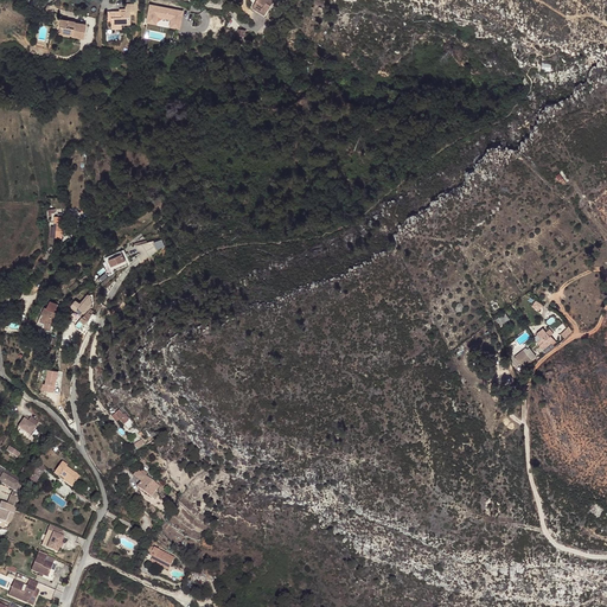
[(255,0),(251,6),(264,14),(273,0),(255,0)]
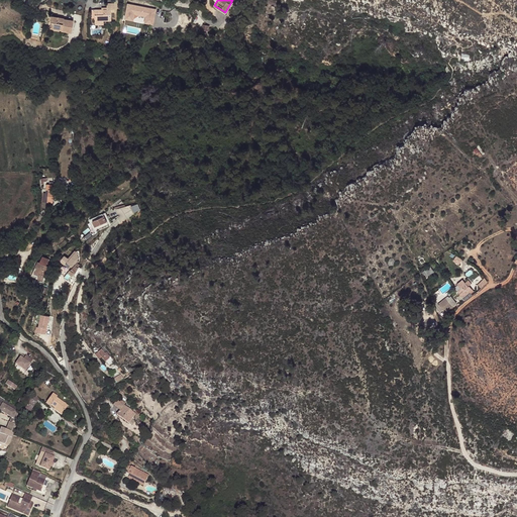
[(111,19),(110,10),(113,10),(113,9),(112,2),(105,3),(105,8),(94,9),(94,21),(103,20),(111,19)]
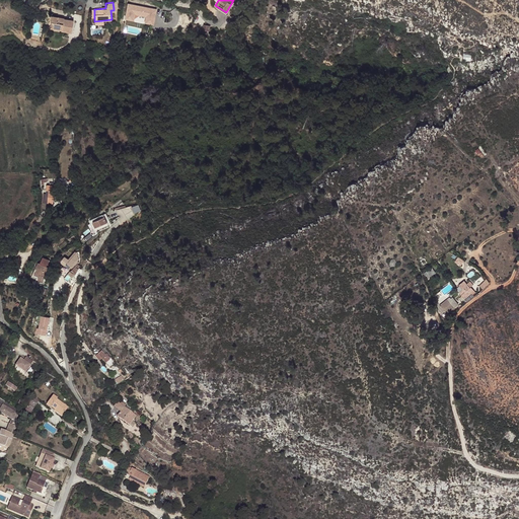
[(156,24),(159,8),(130,3),(127,19),(137,21),(138,15),(147,16),(146,22),(156,24)]
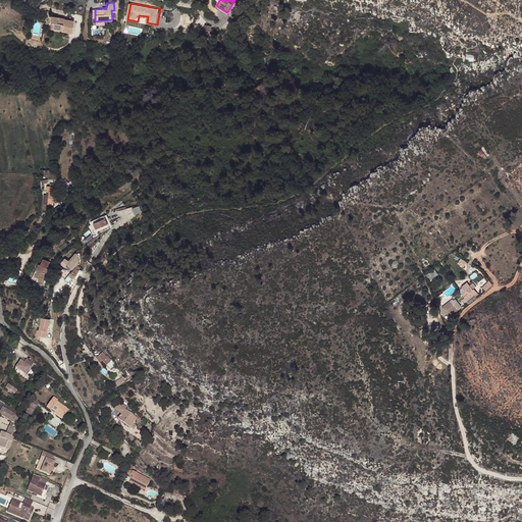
[(71,33),(73,21),(63,19),(64,19),(51,16),(50,22),(52,22),(51,29),(58,30),(59,29),(61,29),(61,31),(61,32),(71,33)]
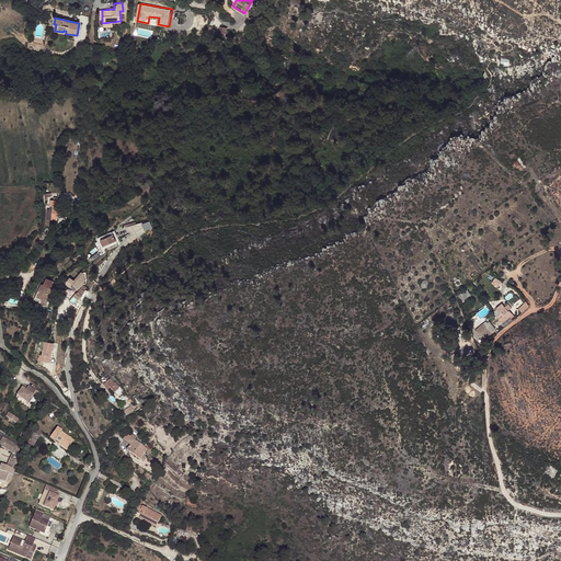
[(500,65),(507,66),(508,57),(500,56),(500,65)]
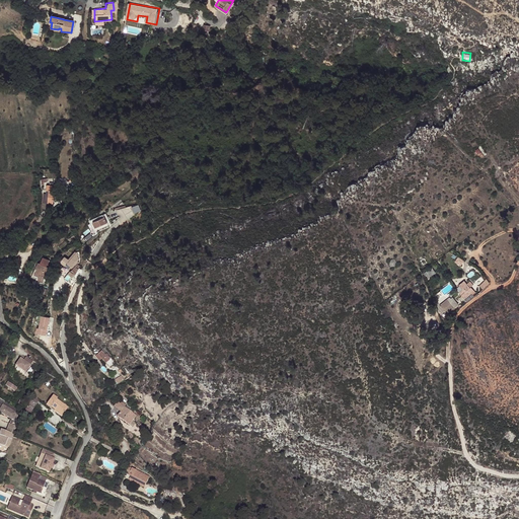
[(48,203),(53,204),(55,186),(46,184),(46,190),(49,191),(48,203)]
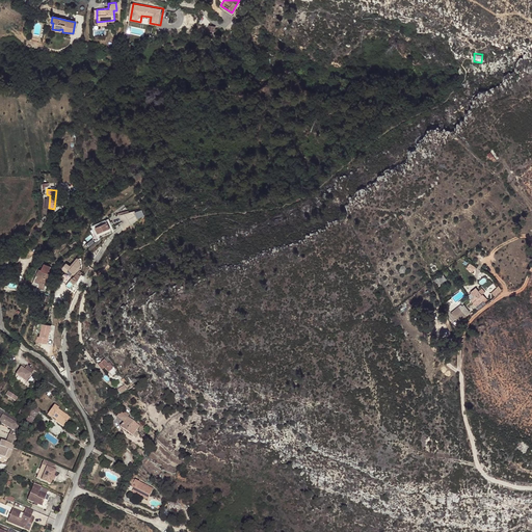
[(137,212),(127,212),(128,224),(138,223),(137,212)]
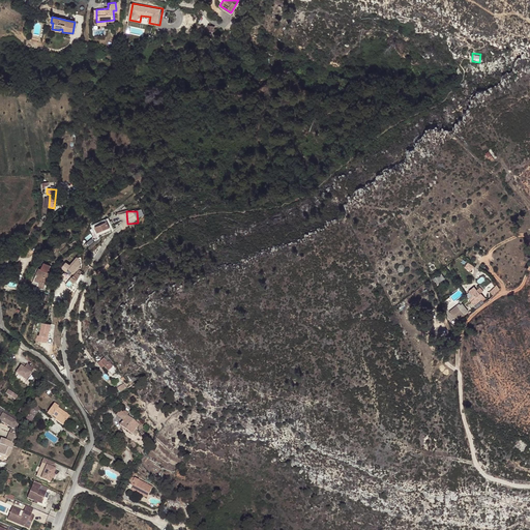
[(109,228),(112,227),(108,217),(91,225),(94,232),(96,231),(94,226),(106,222),(109,228)]
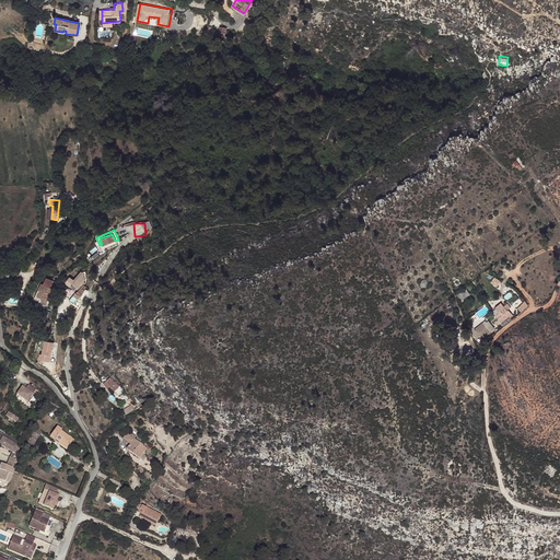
[(118,242),(118,240),(115,241),(112,234),(100,238),(102,244),(100,245),(101,249),(118,242)]
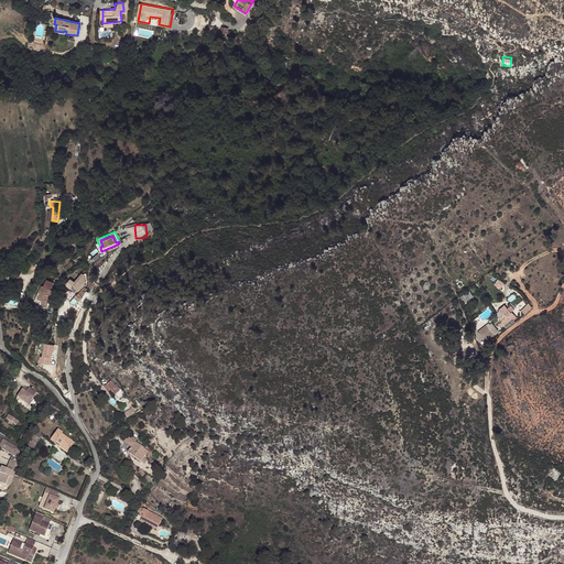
[(76,300),(79,302),(83,304),(84,304),(87,297),(86,296),(87,294),(85,292),(86,288),(84,286),(86,284),(84,273),(76,283),(71,279),(69,279),(66,282),(66,284),(66,285),(69,289),(71,289),(73,286),(76,290),(74,293),(76,295),(75,296),(75,299),(76,300)]
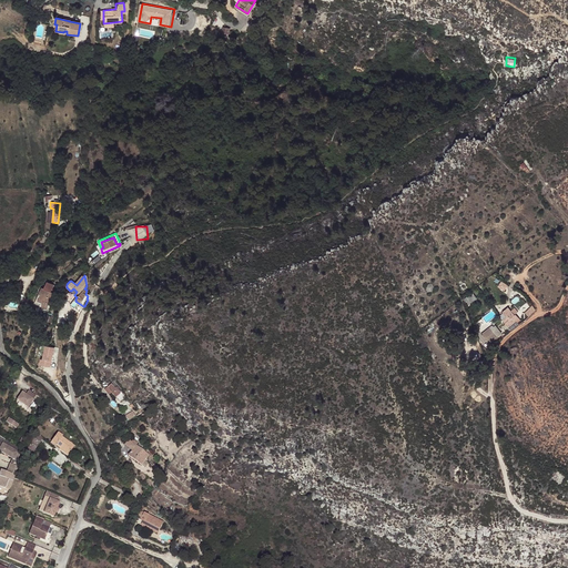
[(46,281),(42,288),(46,290),(50,291),(53,283),(46,281)]
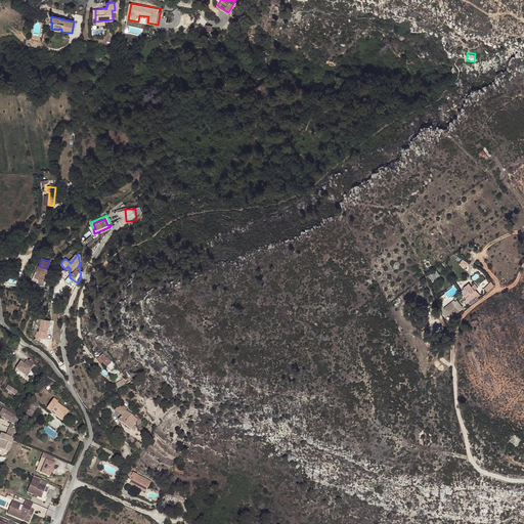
[(465,268),(468,263),(462,259),(459,263),(465,268)]
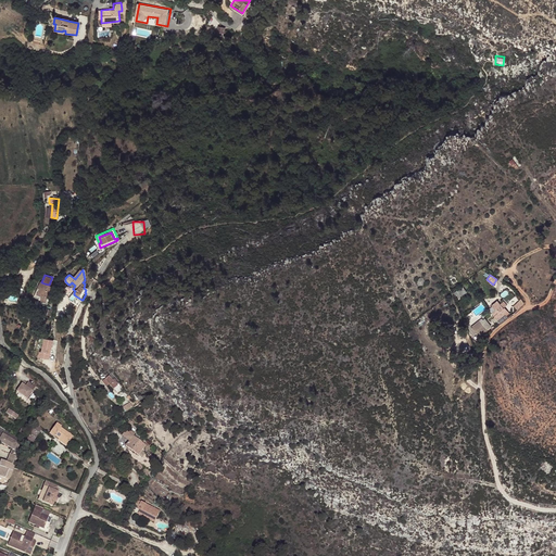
[(35,295),(39,297),(41,298),(41,300),(46,301),(48,297),(50,290),(39,286),(35,295)]
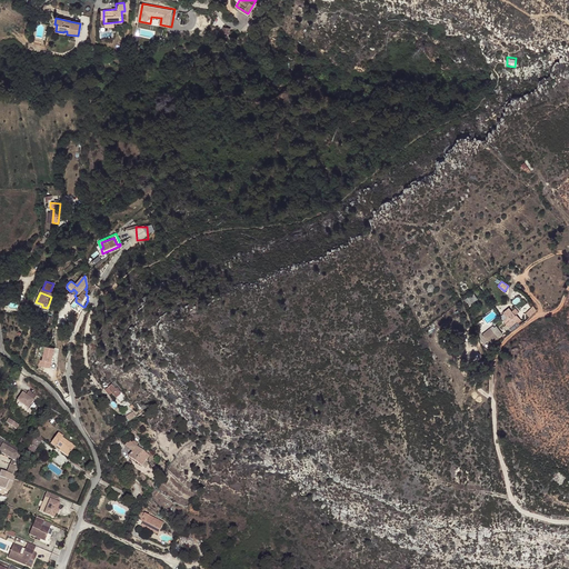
[(465,298),(469,305),(478,299),(473,292),(465,298)]
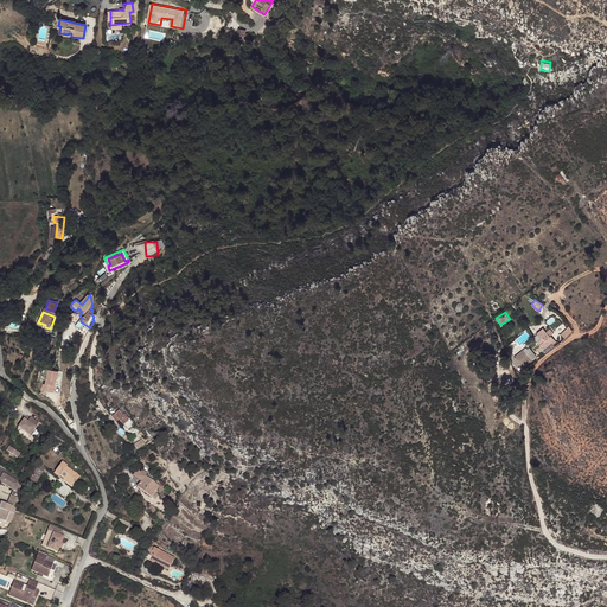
[(543,345),(548,352),(553,346),(555,344),(554,342),(556,338),(553,333),(551,333),(549,331),(548,331),(544,326),(538,331),(542,337),(538,340),(543,345)]
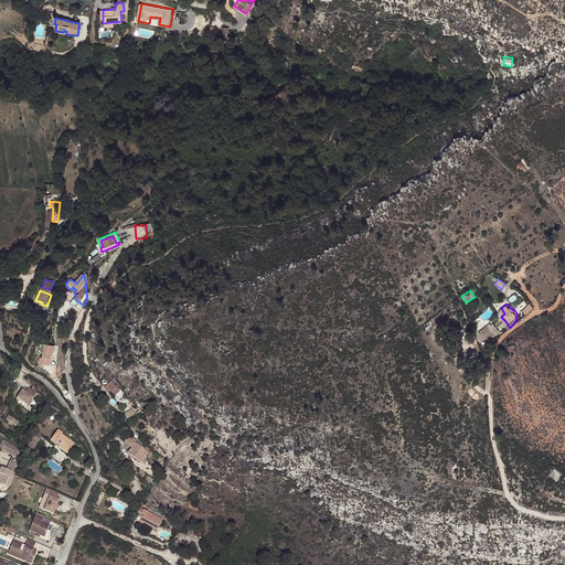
[(526,315),(533,308),(529,304),(521,310),(526,315)]
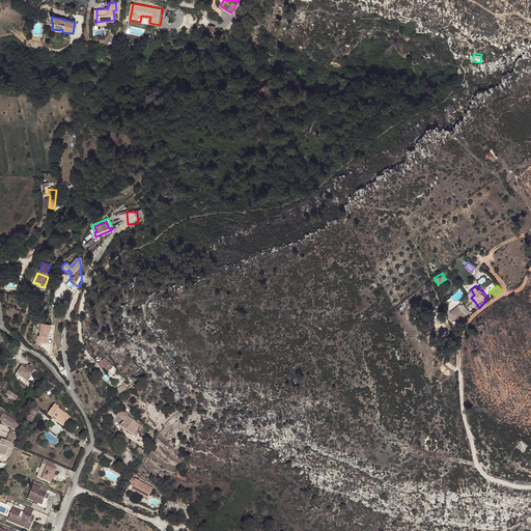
[(458,304),(451,310),(458,319),(469,311),(464,305),(462,303),(458,305),(458,304)]
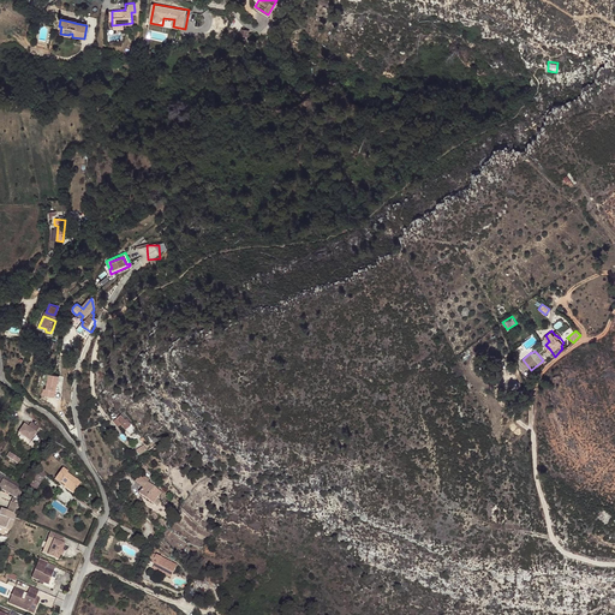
[(49,395),(54,396),(60,383),(51,380),(42,399),(47,401),(49,395)]
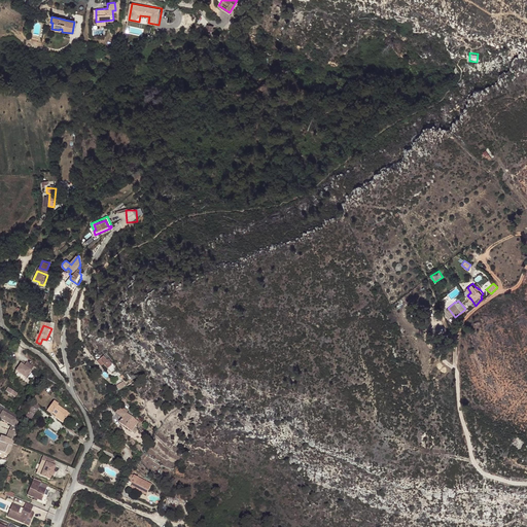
[(110,370),(113,367),(104,356),(98,361),(105,371),(108,367),(110,370)]
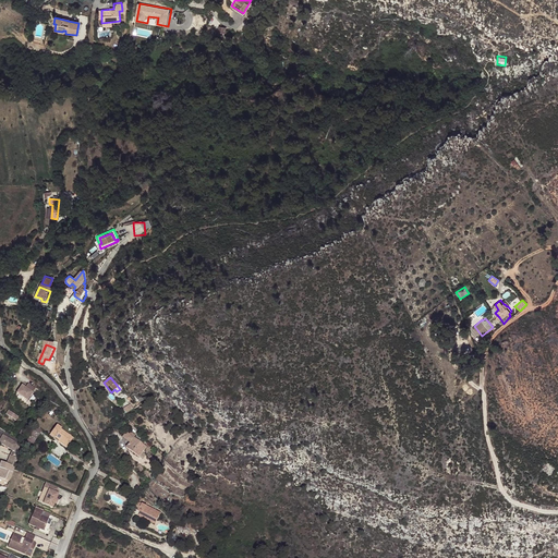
[(35,388),(28,384),(25,387),(22,385),(16,393),(27,400),(35,388)]
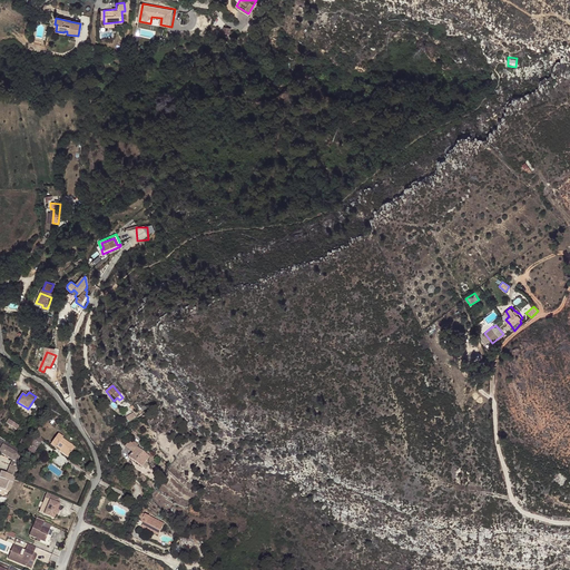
[(3,421),(16,430),(18,425),(6,416),(3,421)]
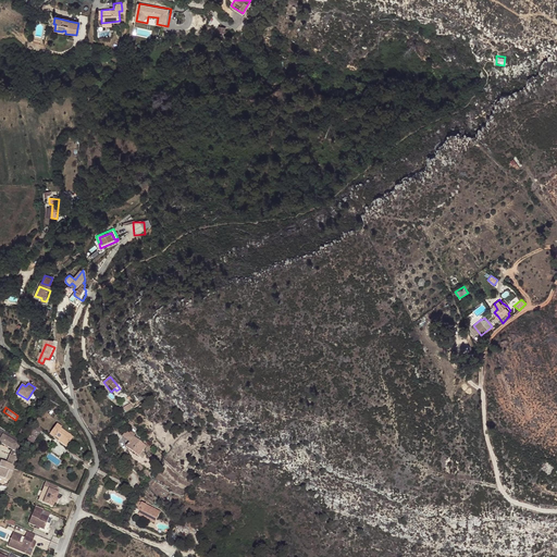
[(41,430),(36,424),(29,433),(31,433),(28,437),(26,442),(31,445),(41,430)]
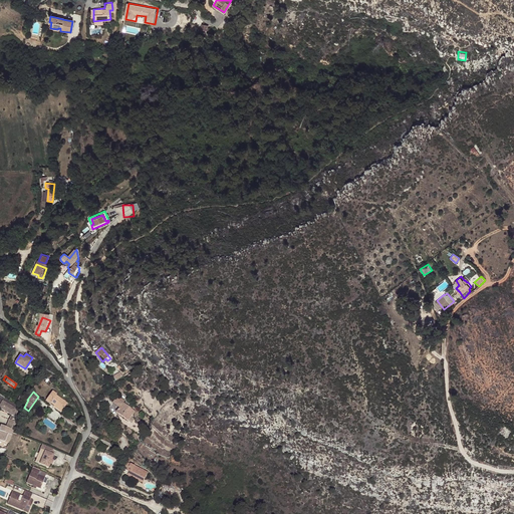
[(55,395),(56,395),(51,392),(45,400),(49,403),(48,404),(49,405),(49,404),(55,395)]
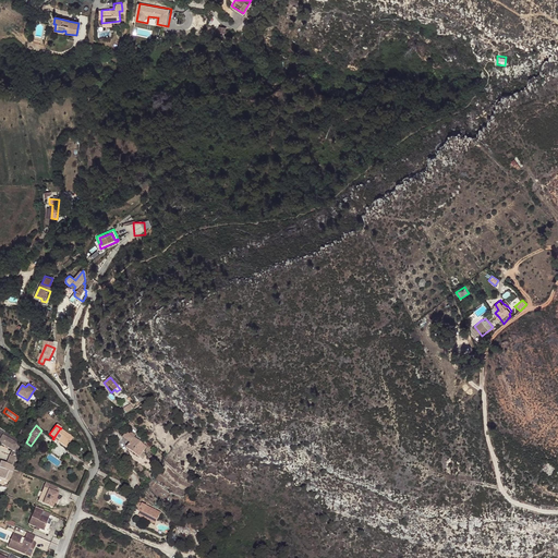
[(60,428),(53,438),(55,439),(56,437),(59,439),(57,441),(64,447),(68,443),(64,440),(69,435),(60,428)]
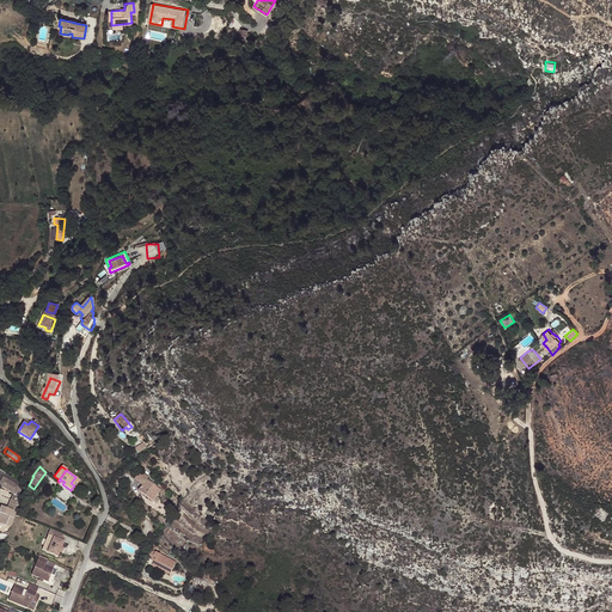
[(5,472),(0,481),(0,485),(19,497),(22,483),(5,472)]
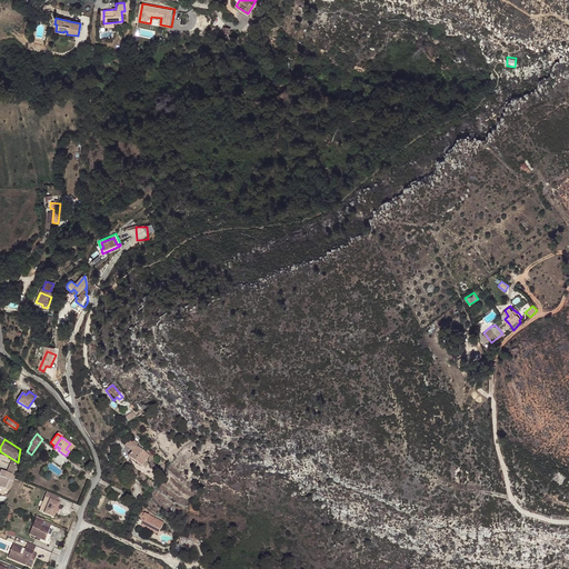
[(142,465),(149,453),(136,446),(129,456),(142,465)]
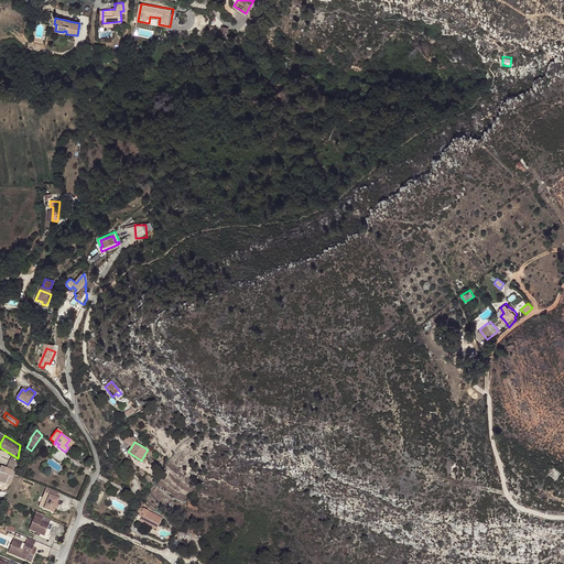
[(6,484),(13,486),(20,462),(11,459),(9,467),(3,465),(0,475),(0,486),(4,487),(6,484)]
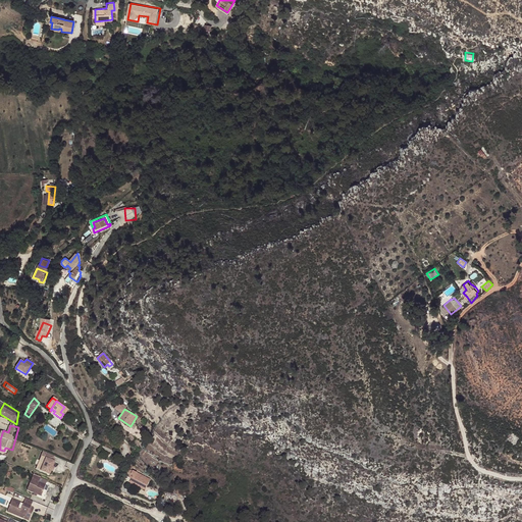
[(43,457),(44,458),(39,470),(47,474),(49,469),(51,466),(53,461),(51,460),(53,456),(45,452),(43,457)]
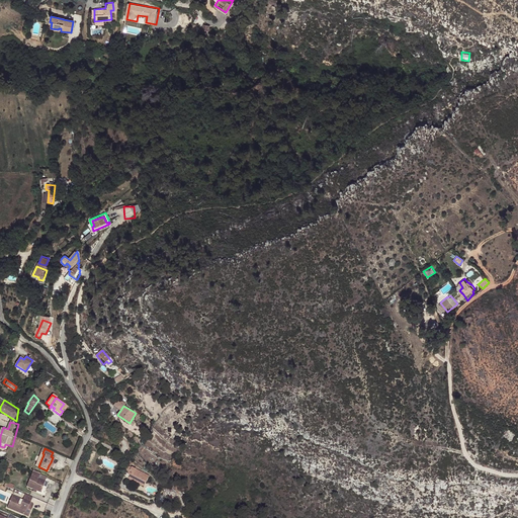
[(142,486),(146,477),(141,473),(141,472),(133,468),(130,473),(128,473),(125,479),(142,486)]
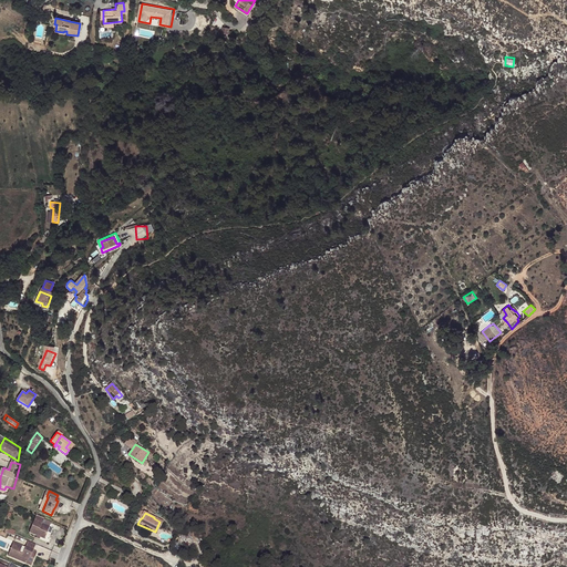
[(42,517),(34,515),(27,532),(34,535),(38,536),(42,538),(48,526),(40,523),(42,517)]
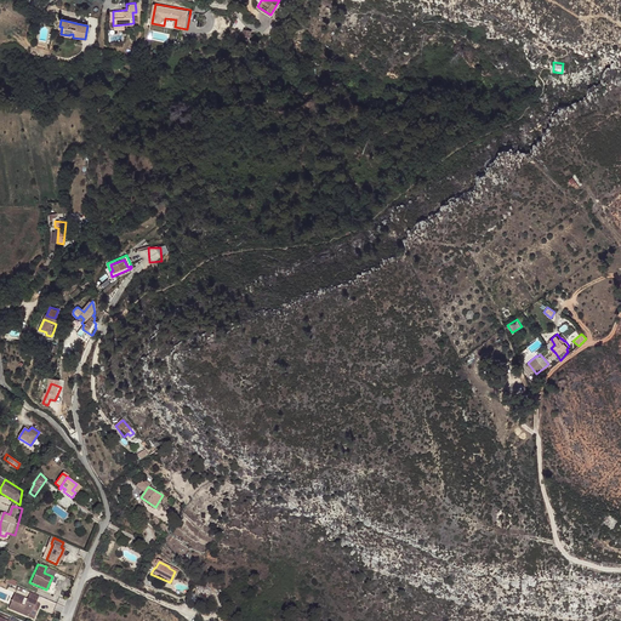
[(10,597),(7,604),(27,611),(26,615),(32,617),(35,607),(32,605),(33,602),(35,594),(27,591),(23,602),(10,597)]
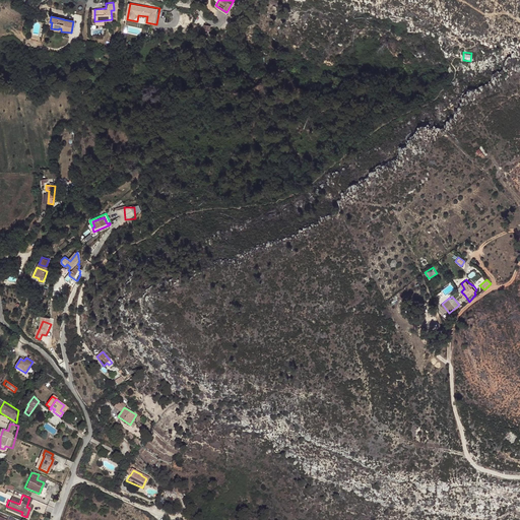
[(6,506),(5,509),(21,515),(22,512),(6,506)]
